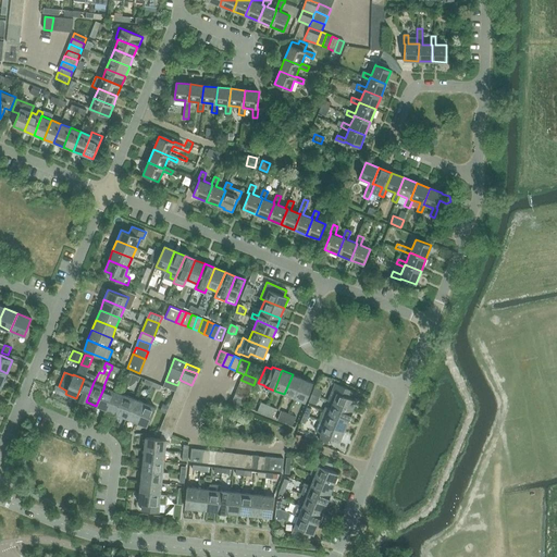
[(86,401),(94,382),(96,376),(86,373),(84,379),(76,398),(86,401)]
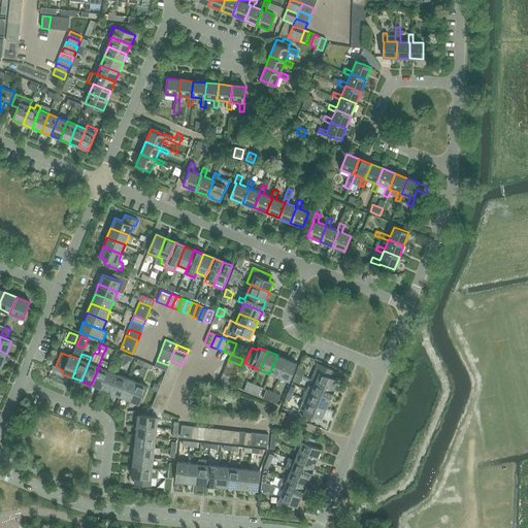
[(269,373),(278,377),(287,359),(277,355),(269,373)]
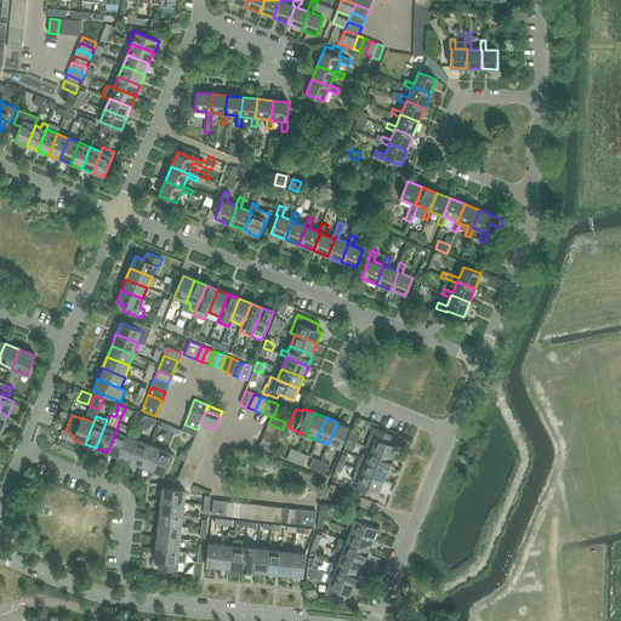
[(337,422),(328,444),(340,449),(349,427),(337,422)]
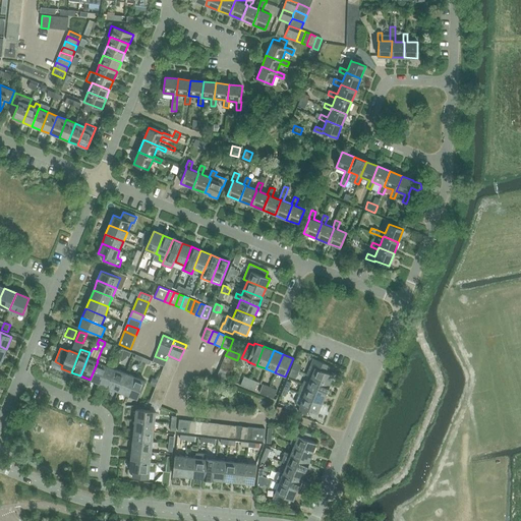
[(90,380),(100,384),(107,365),(110,359),(100,355),(98,361),(90,380)]
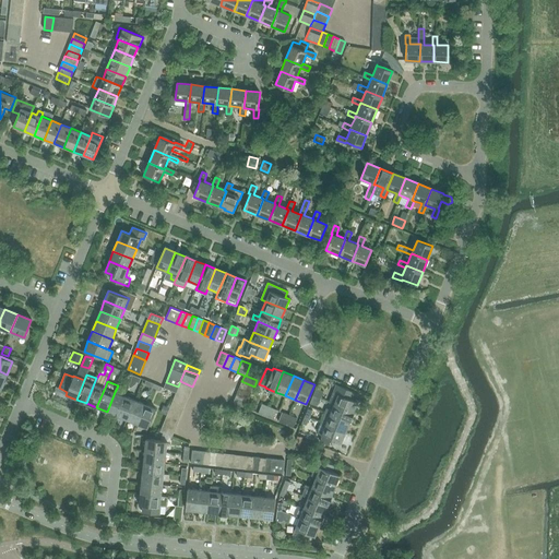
[(180,381),(178,387),(190,392),(192,387),(180,381)]
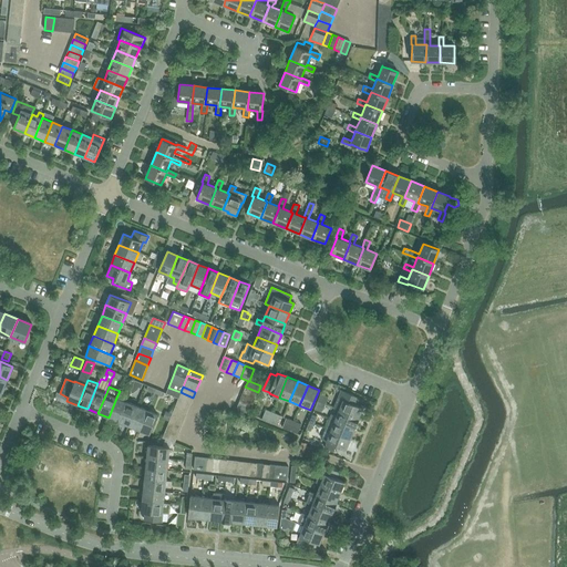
[(245,387),(243,392),(256,398),(258,392),(245,387)]
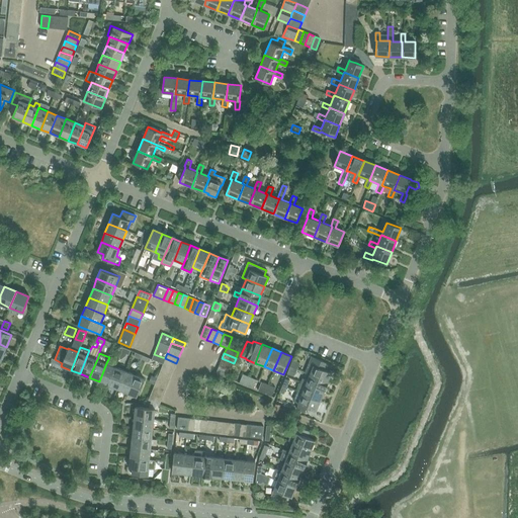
[(152,359),(163,364),(165,358),(154,354),(152,359)]
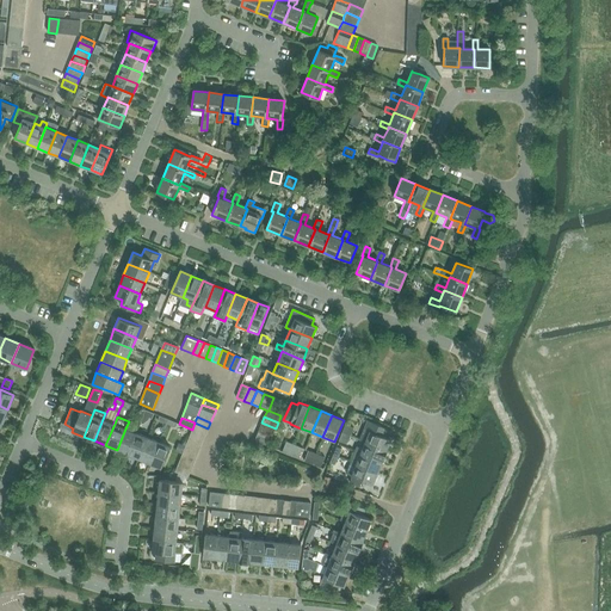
[(359,439),(365,442),(387,451),(390,439),(384,437),(388,429),(366,420),(359,439)]
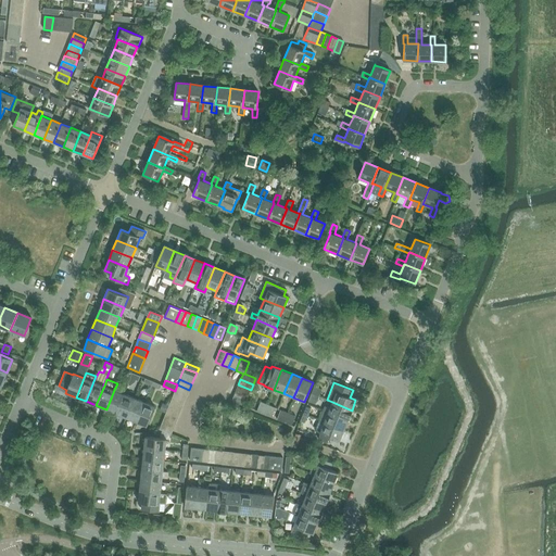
[(177,384),(175,391),(187,395),(189,390),(177,384)]
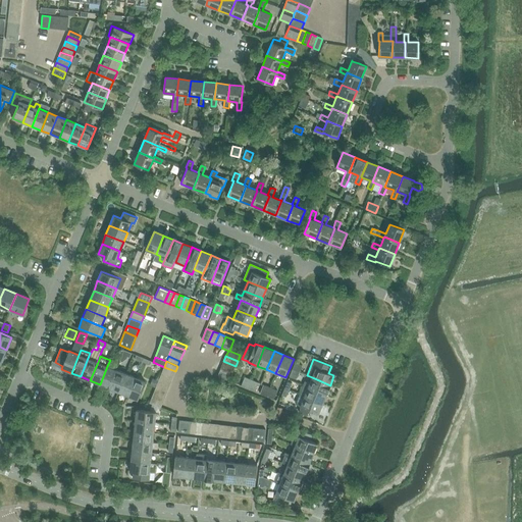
[(223,361),(221,366),(233,370),(236,366),(223,361)]
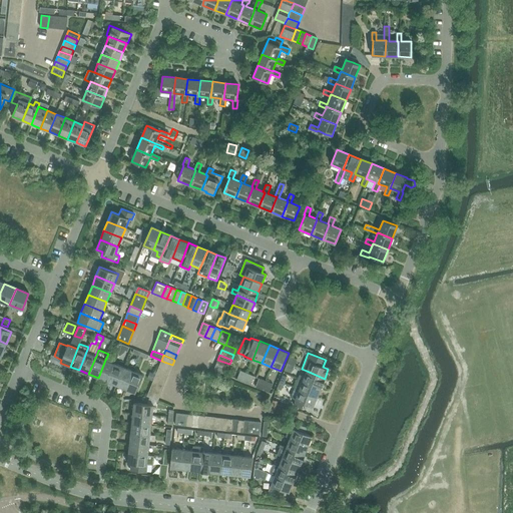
[(290,359),(288,364),(294,366),(297,359),(290,356),(289,358),(290,359)]
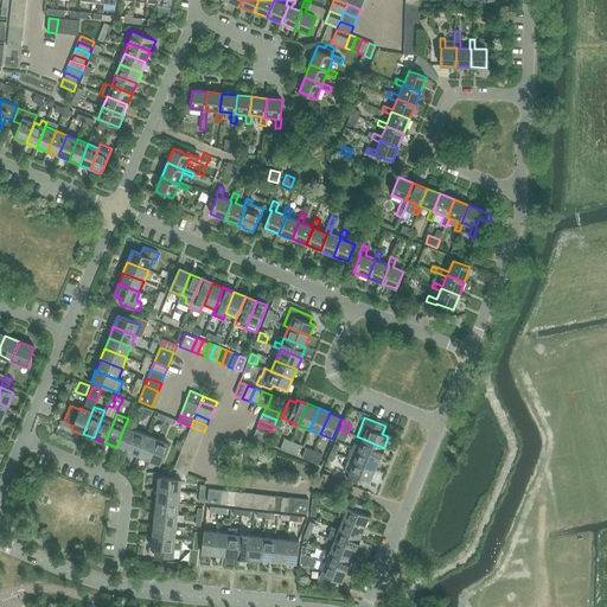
[(116,447),(127,452),(135,430),(125,426),(116,447)]
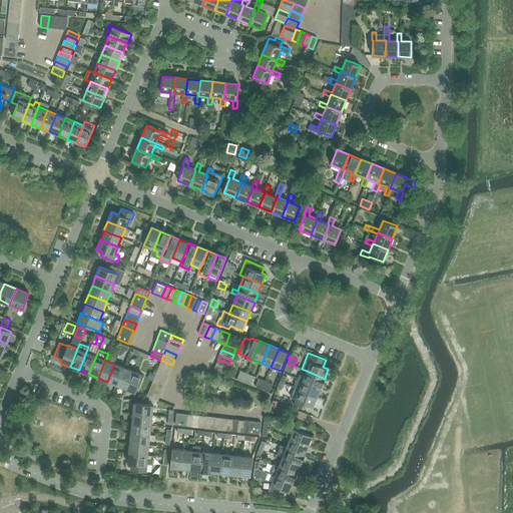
[(217,360),(215,365),(227,370),(229,364),(217,360)]
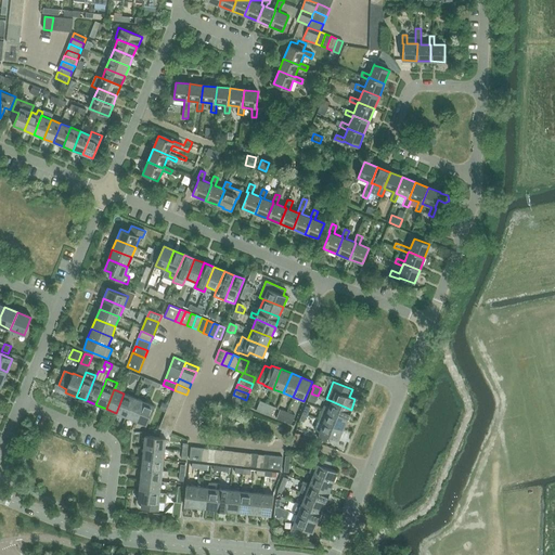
[(175,390),(172,395),(184,400),(186,395),(175,390)]
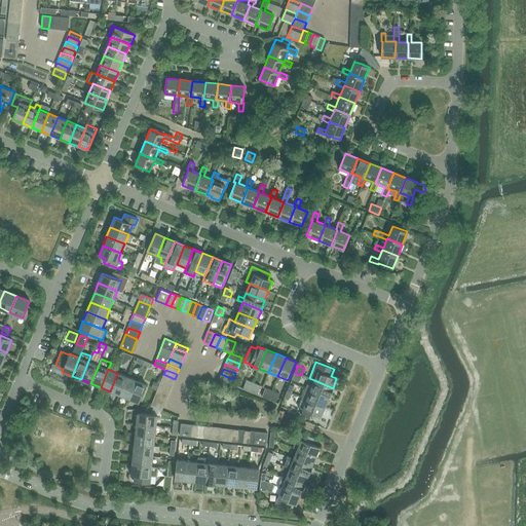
[(110,391),(119,395),(127,376),(117,373),(110,391)]
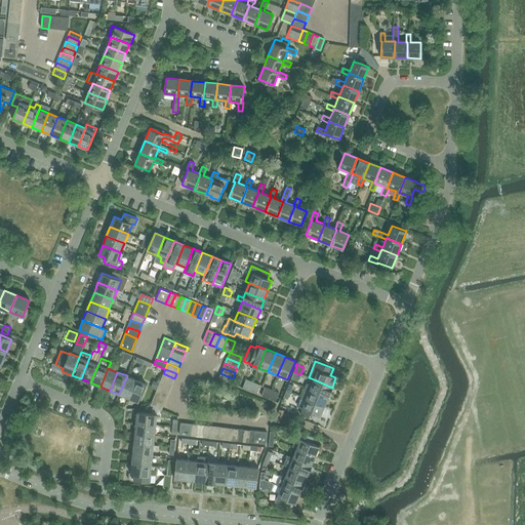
[(300,374),(294,372),(291,378),(295,380),(298,379),(300,374)]
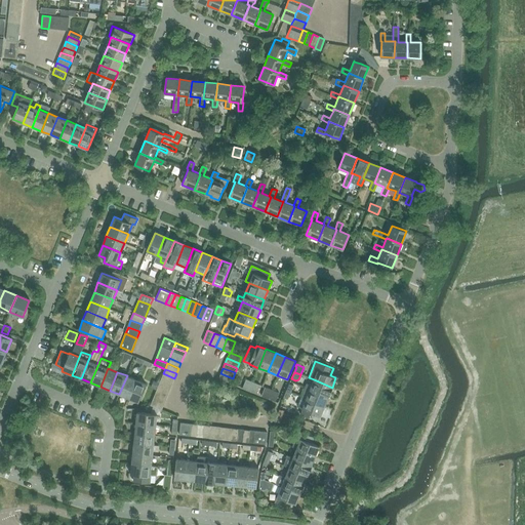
[(163,373),(161,378),(172,384),(174,378),(163,373)]
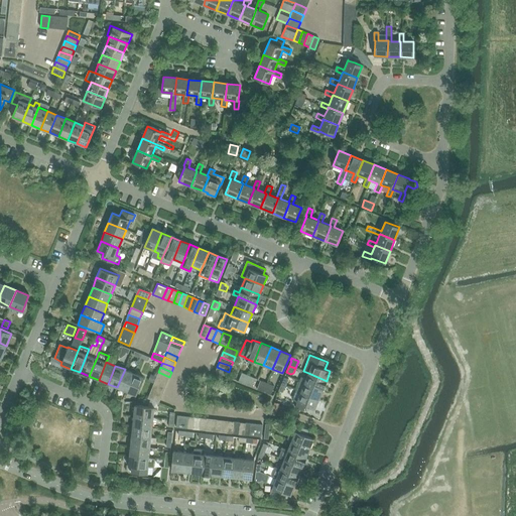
[(229,372),(217,367),(215,372),(227,377),(229,372)]
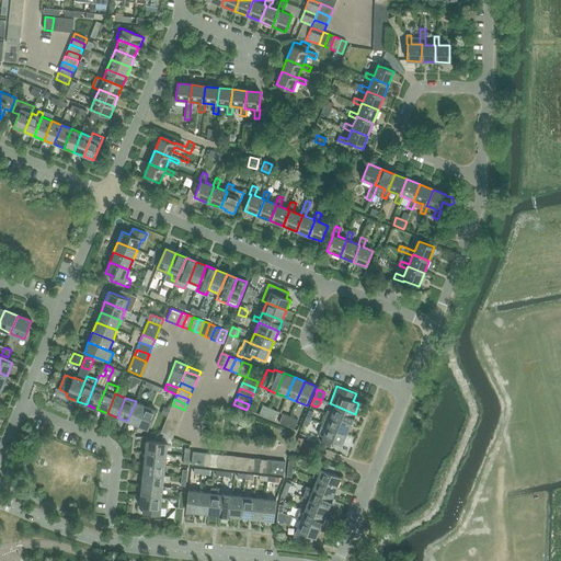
[(127,421),(137,425),(146,405),(136,401),(127,421)]
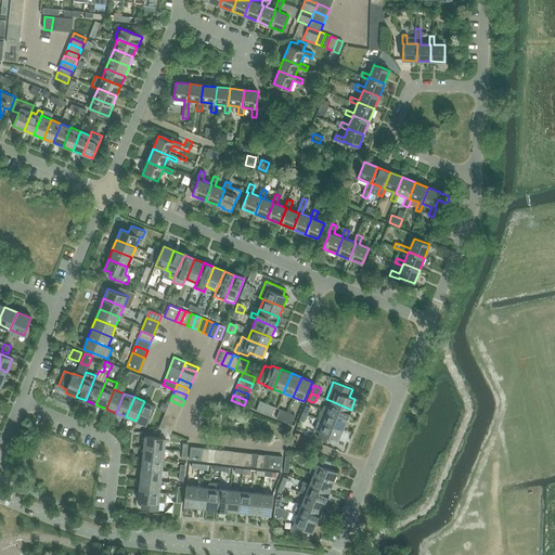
[(169,405),(168,407),(180,411),(182,405),(170,400),(169,405)]
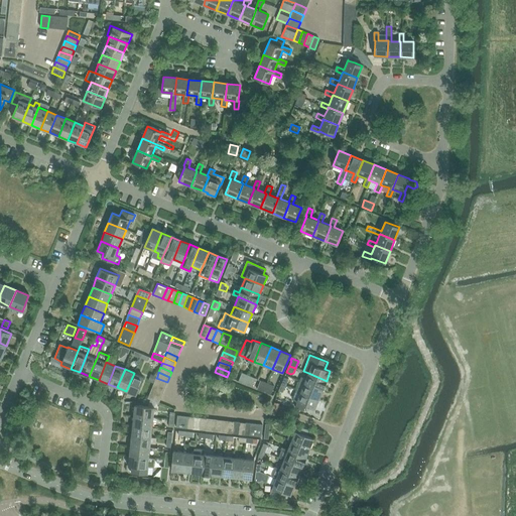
[(134,373),(126,391),(136,395),(143,377),(134,373)]
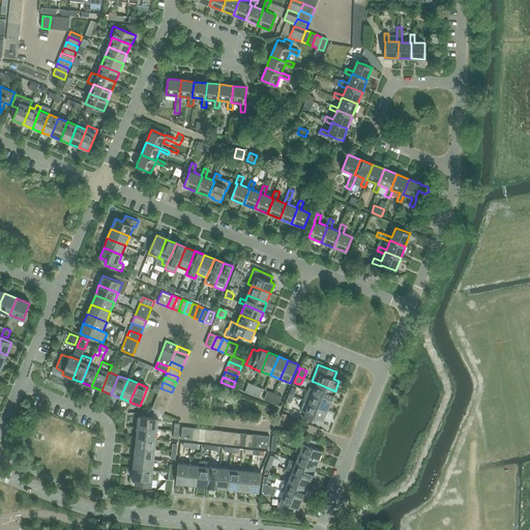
[(245,392),(251,394),(255,385),(248,383),(245,392)]
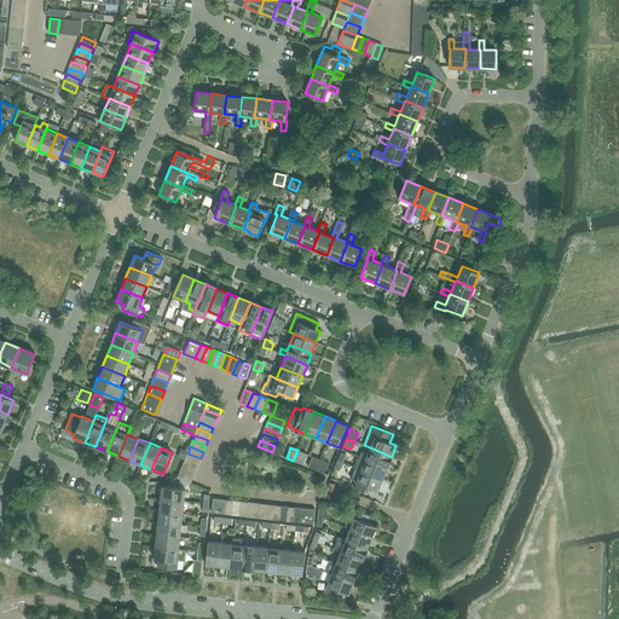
[(360,451),(359,457),(387,468),(392,457),(370,447),(368,453),(360,451)]
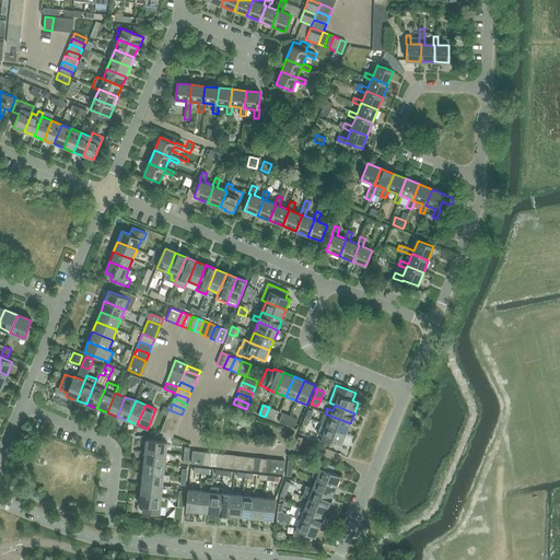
[(164,406),(161,413),(167,416),(170,410),(171,409),(164,406)]
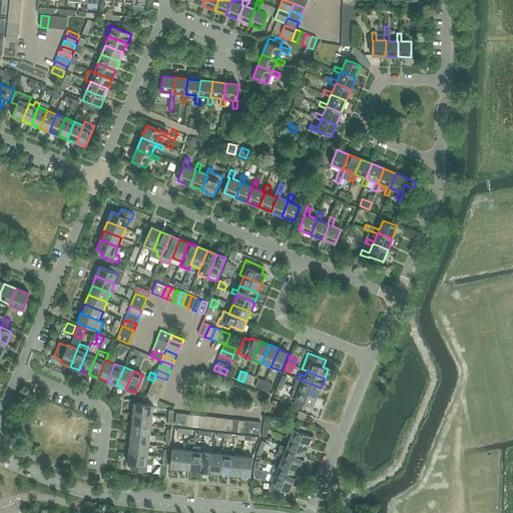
[(246,373),(242,382),(250,385),(254,376),(246,373)]
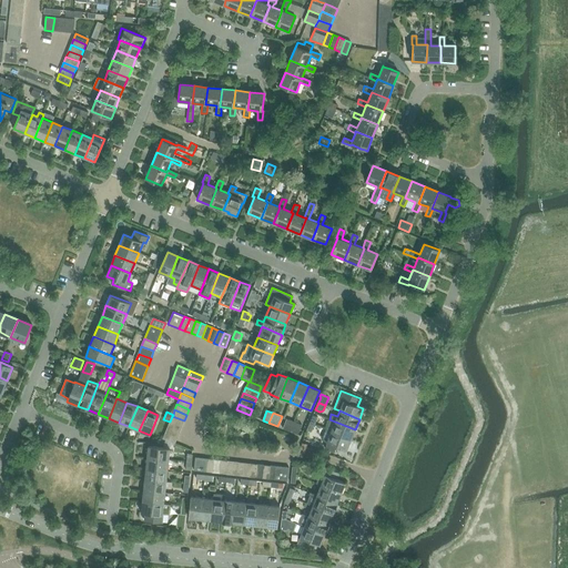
[(172,416),(170,422),(182,426),(184,421),(172,416)]
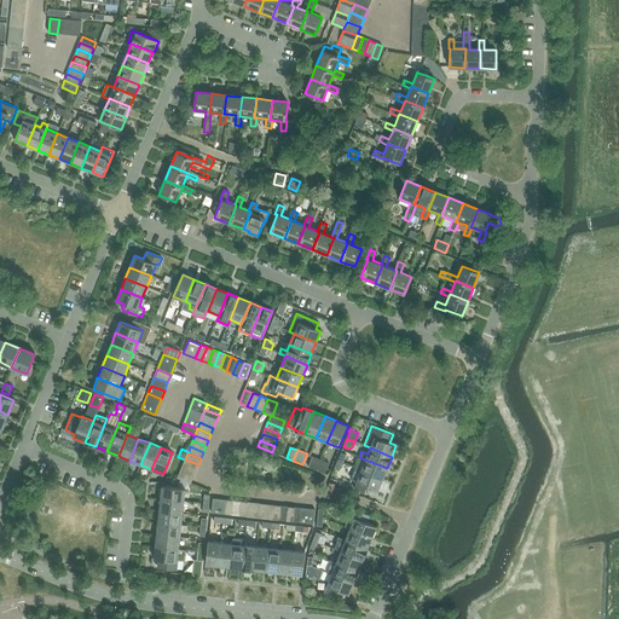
[(308,467),(316,470),(319,460),(313,456),(308,467)]
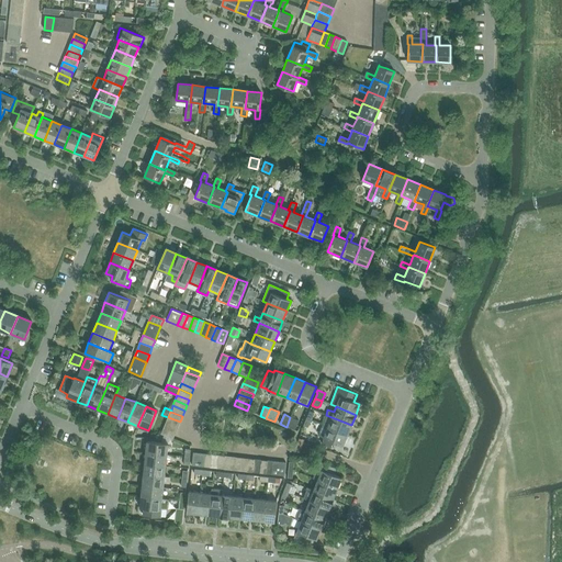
[(326,415),(322,425),(347,435),(351,425),(326,415)]
